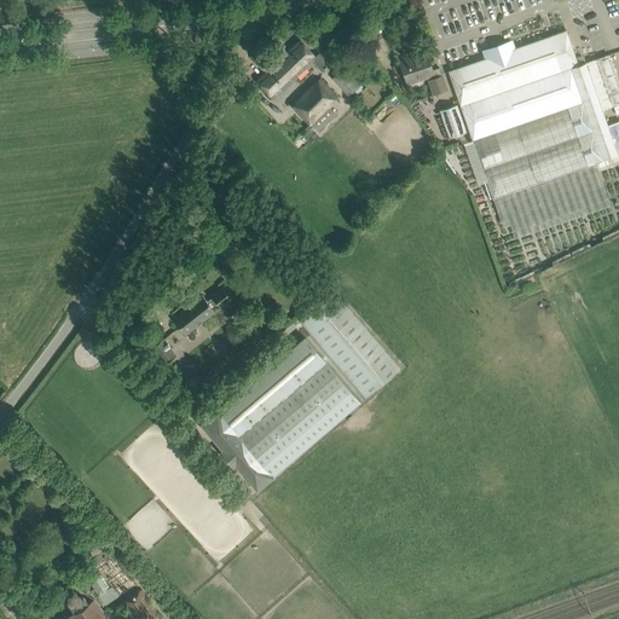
[(485,58),(447,71),(502,227),(513,256),(618,219),(618,204),(606,168),(618,163),(618,120),(608,125),(586,63),(578,65),(566,30),(515,48),(513,42),(482,53),(485,58)]
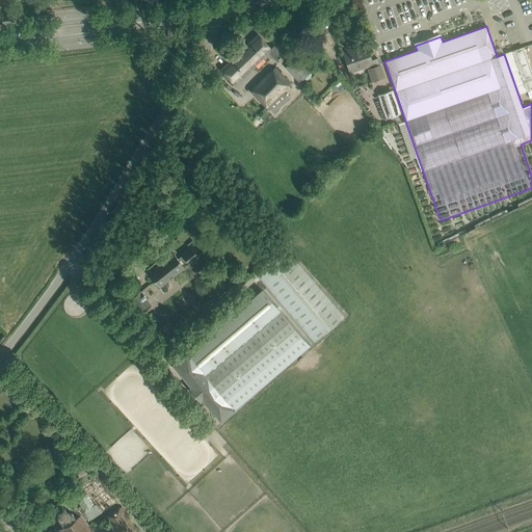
[(220,69),(230,79),(236,85),(256,68),(254,65),(269,52),(277,60),(280,58),(282,60),(284,59),(282,57),(283,55),(274,46),(271,49),(258,34),(220,69)]
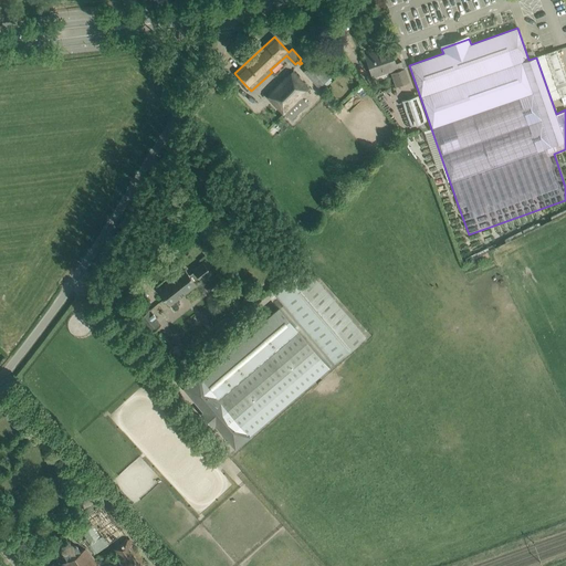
[(365,56),(368,66),(373,77),(392,70),(392,72),(390,73),(395,86),(409,82),(401,62),(395,64),(389,48),(379,51),(380,53),(366,58),(366,56),(365,56)]
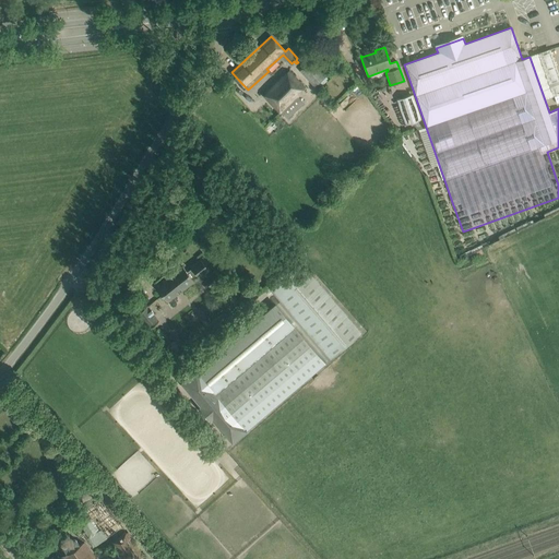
[(299,71),(314,87),(326,75),(312,60),(299,71)]
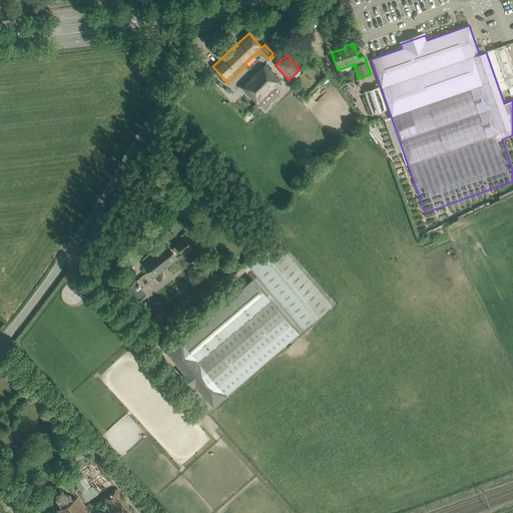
[(279,82),(265,69),(243,89),(260,105),(262,107),(269,100),(277,92),(273,88),(279,82)]
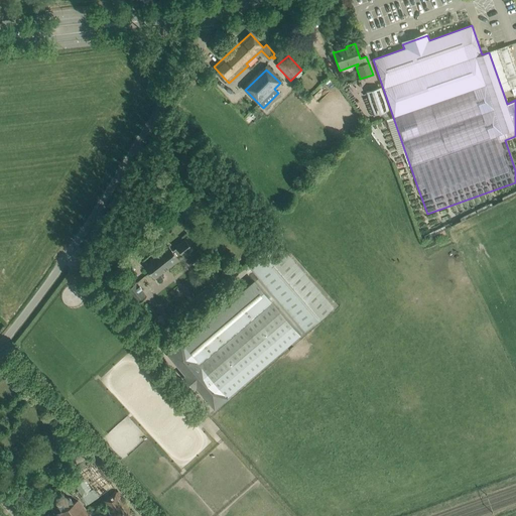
[(167,354),(185,375),(214,408),(334,306),(274,238),(246,263),(258,277),(180,343),(179,343),(167,354)]
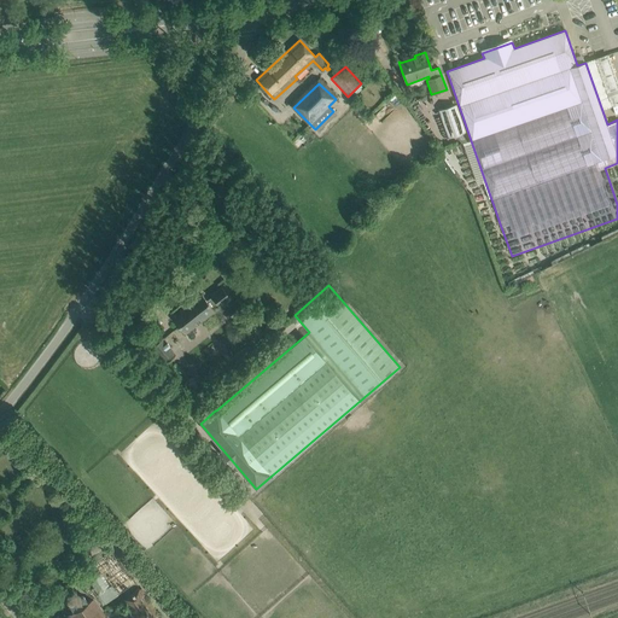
[(210,295),(220,308),(231,298),(221,286),(210,295)]
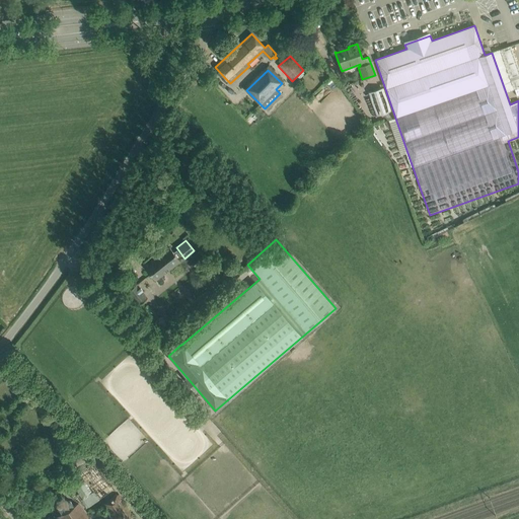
[(179,261),(169,247),(144,267),(155,280),(179,261)]
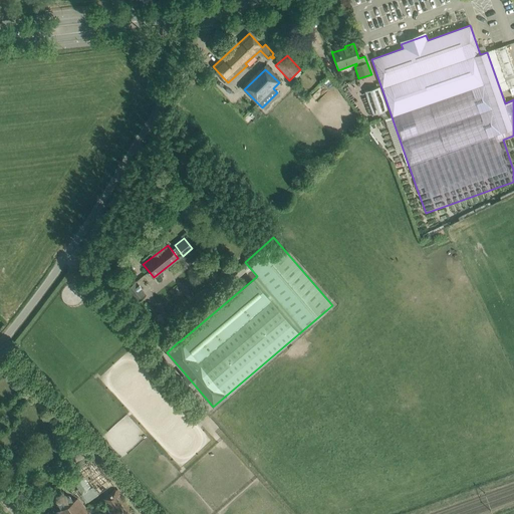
[(125,288),(137,302),(146,295),(135,281),(125,288)]
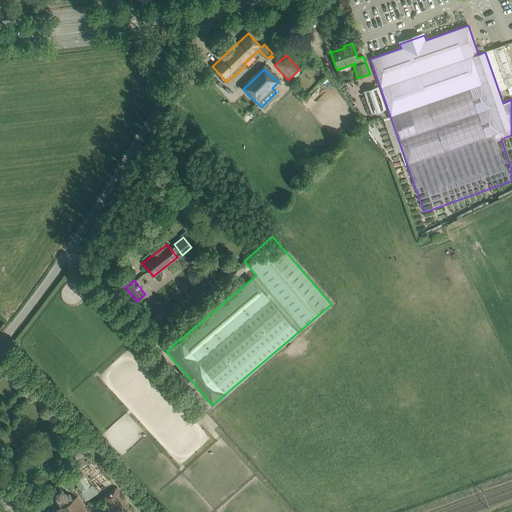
[(102,497),(108,505),(112,511),(128,511),(131,510),(117,487),(102,497)]
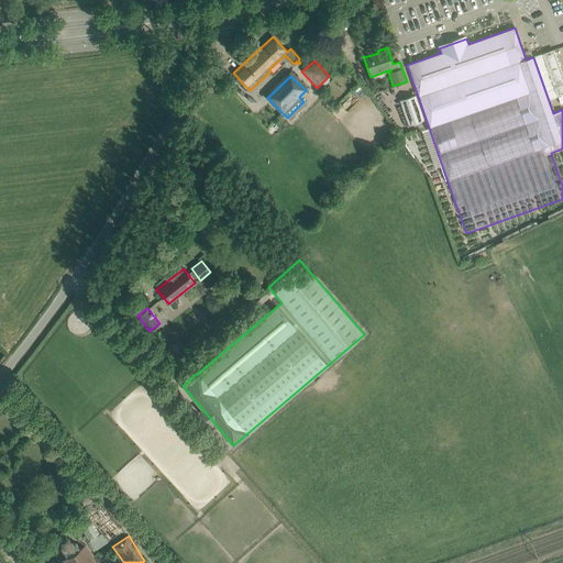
[(62,560),(64,562),(96,562),(85,545),(80,548),(76,542),(73,541),(70,542),(67,537),(62,541),(65,547),(63,548),(63,551),(66,556),(62,560)]
